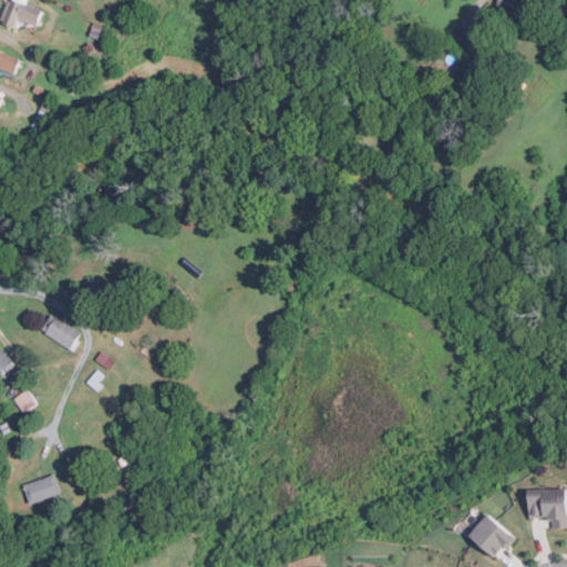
[(7,0),(0,20),(18,27),(20,22),(35,29),(42,12),(28,6),(29,0),(7,0)]
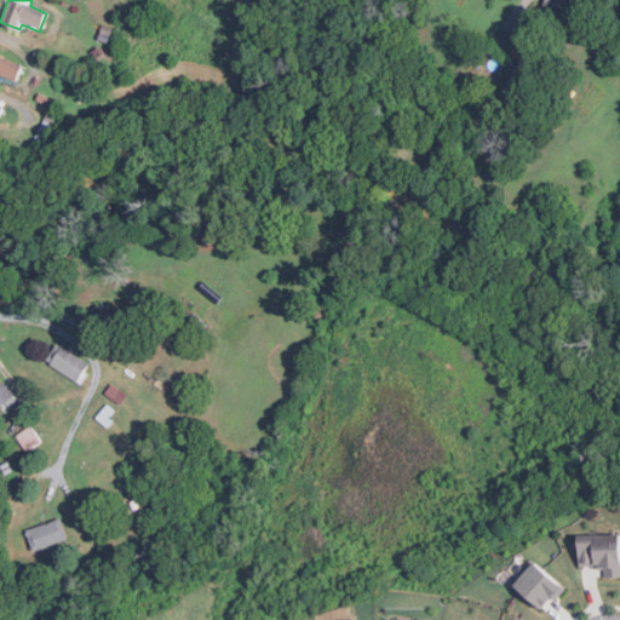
[(544,0),(543,4),(567,15),(573,0),(544,0)]
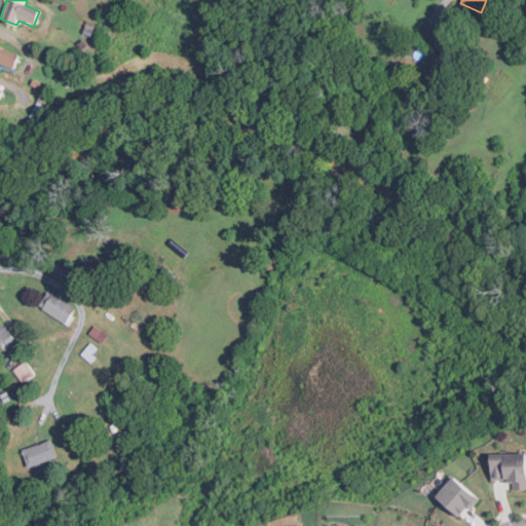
[(0,63),(14,69),(20,54),(0,46),(0,63)]
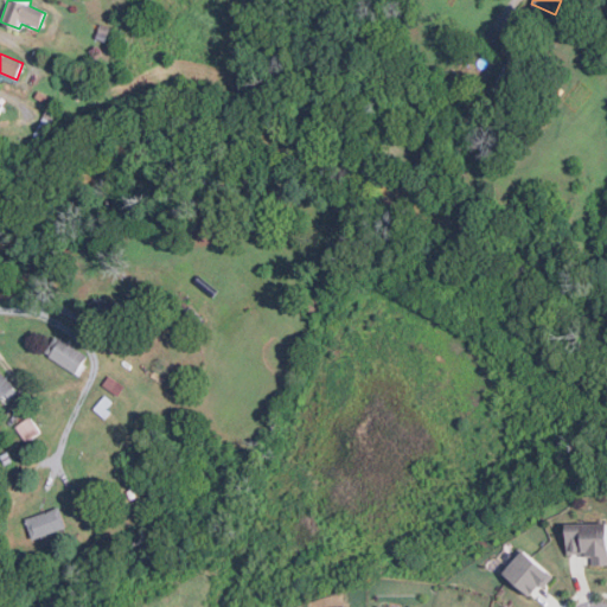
[(199,326),(185,314),(191,307),(205,320),(199,326)]
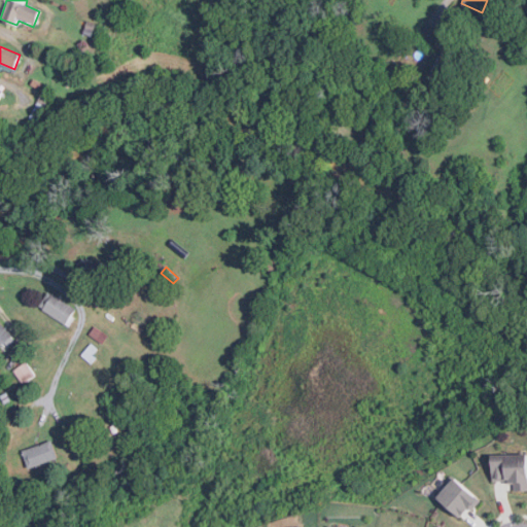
[(42,311),(43,310),(39,307),(48,292),(53,295),(54,294),(58,297),(59,295),(62,297),(61,300),(76,310),(71,317),(75,319),(69,328),(42,311)]
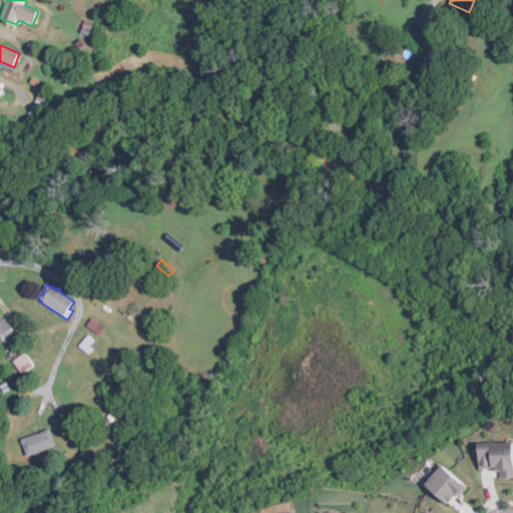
[(0,316),(11,328),(11,329),(14,333),(9,338),(10,338),(0,347),(0,316)]
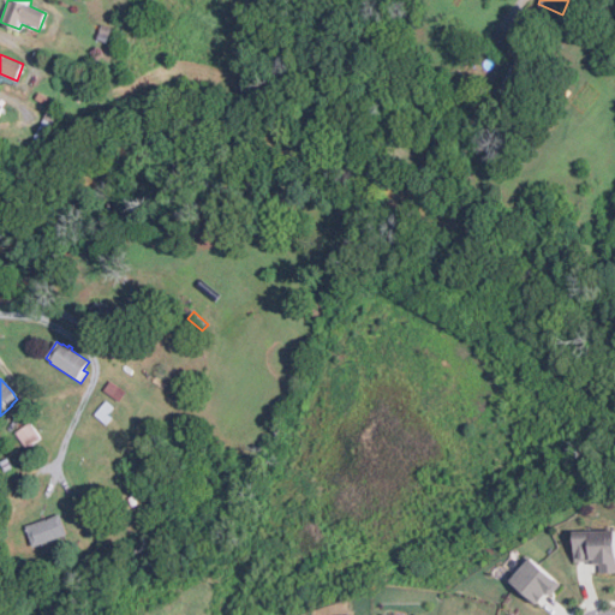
[(120,402),(105,390),(112,382),(127,394),(120,402)]
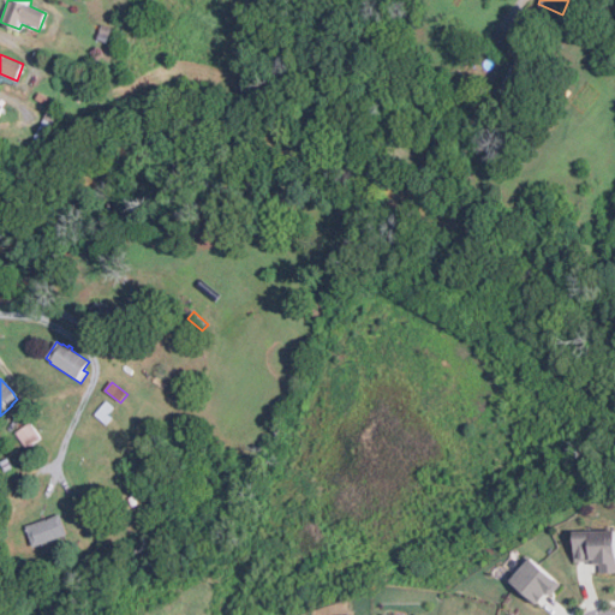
[(107,402),(114,408),(108,416),(113,419),(107,427),(95,416),(107,402)]
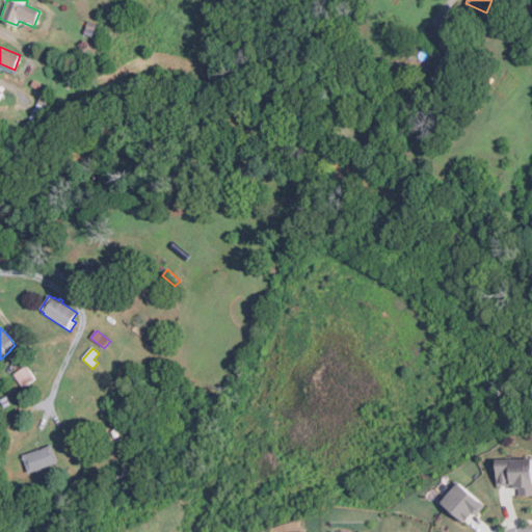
[(22,390),(14,375),(27,368),(35,381),(22,390)]
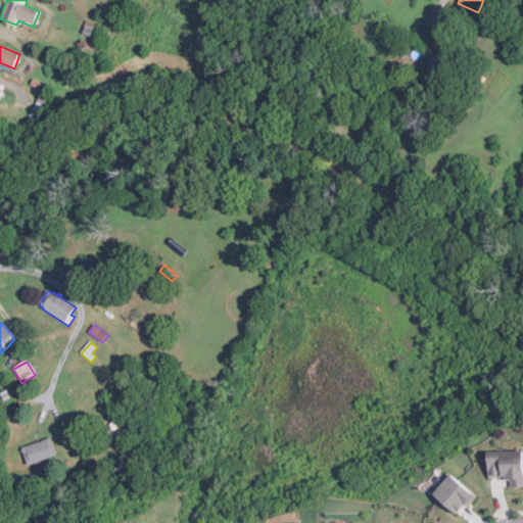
[(11,399),(4,402),(1,394),(7,391),(11,399)]
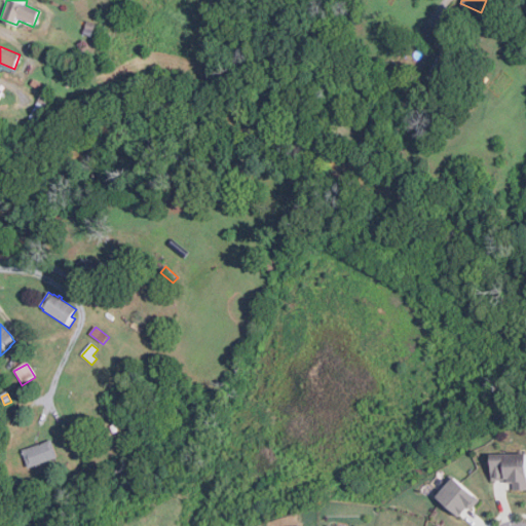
[(28,471),(22,452),(51,442),(58,460),(28,471)]
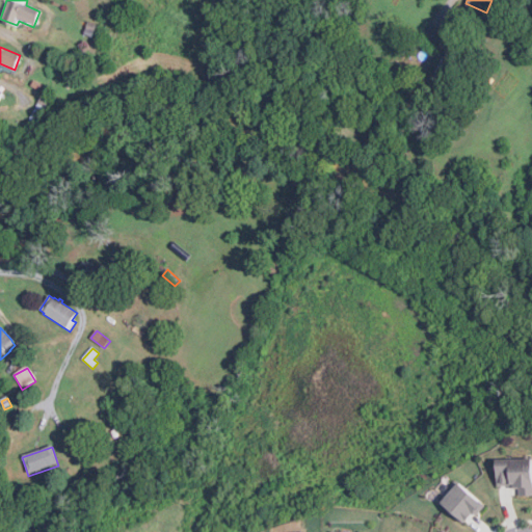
[(531,458),(497,459),(498,487),(519,486),(520,496),(531,495),(531,458)]
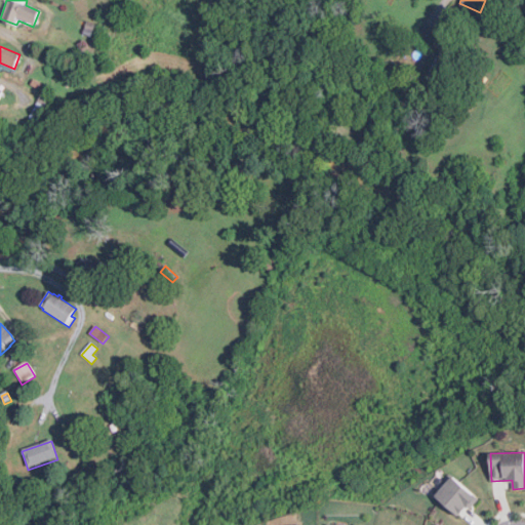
[(477,497),(444,469),(432,483),(440,490),(436,495),(460,517),(477,497)]
